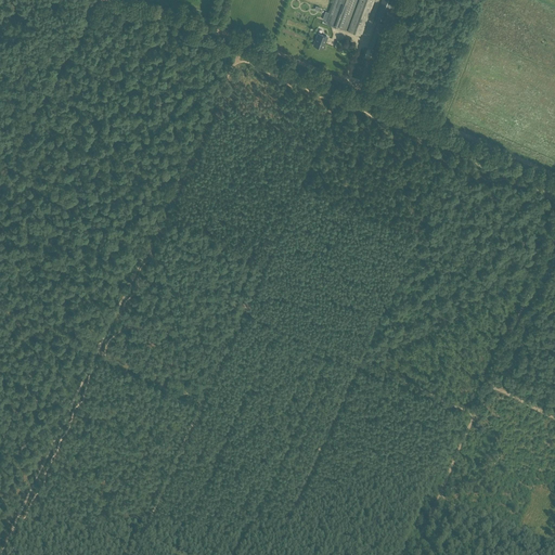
[(333,0),(324,23),(346,30),(357,0),(333,0)]
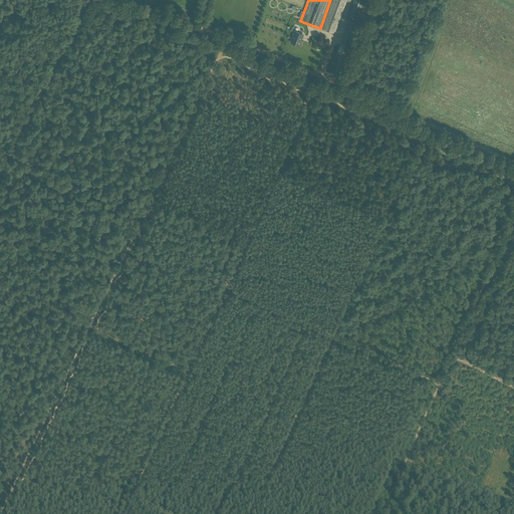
[(332,0),(322,29),(334,33),(346,0),(332,0)]
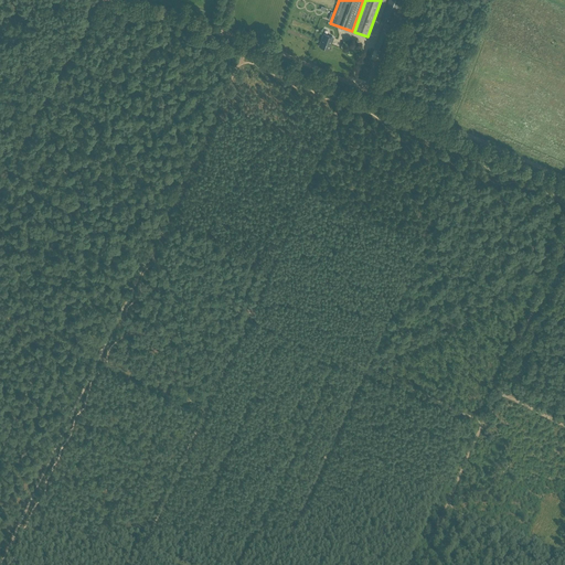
[(387,0),(381,21),(384,23),(384,22),(392,25),(401,0),(387,0)]
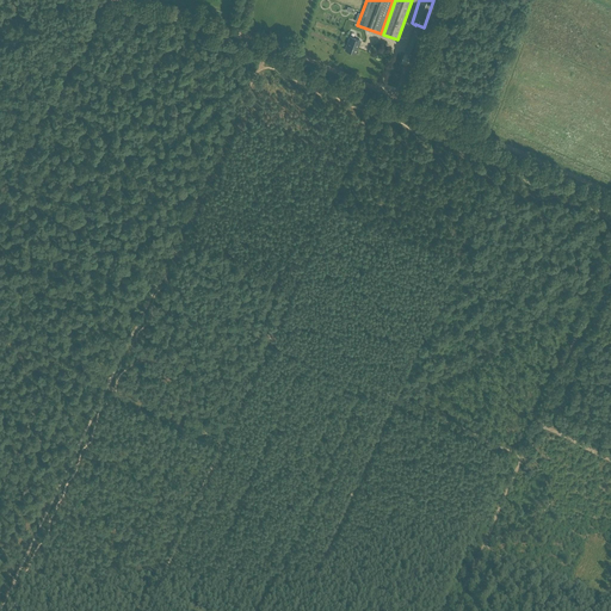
[(350,37),(345,50),(356,54),(360,41),(350,37)]
